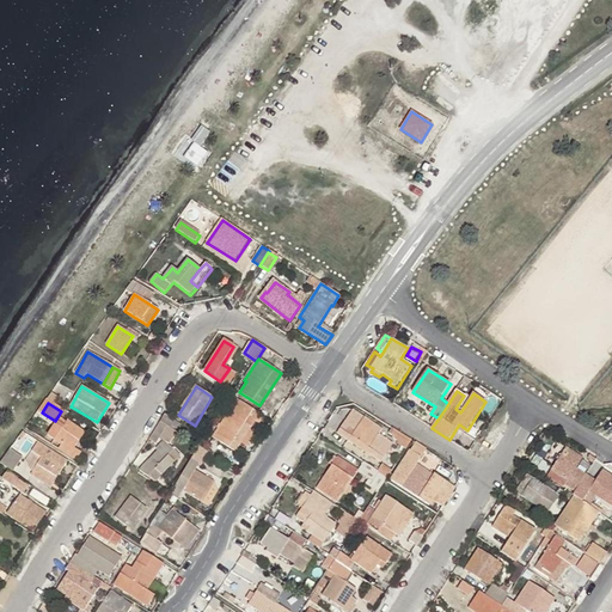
[(259,415),(243,403),(234,416),(230,414),(214,439),(236,453),(259,415)]
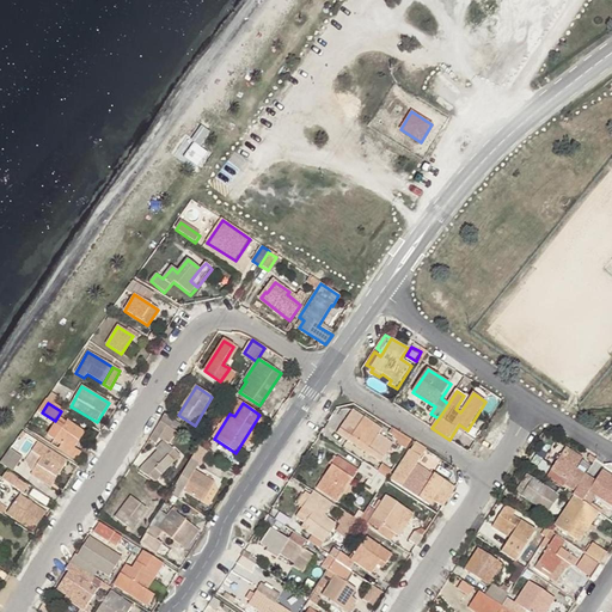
[(383,464),(395,446),(380,436),(384,432),(354,411),(338,434),(383,464)]
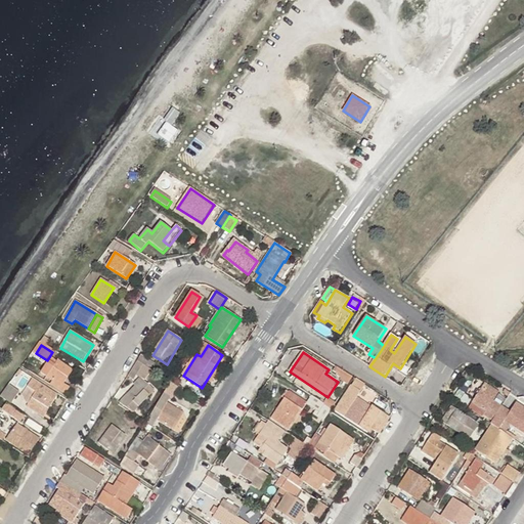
[(63,385),(72,372),(57,361),(55,365),(48,361),(41,373),(47,377),(48,376),(61,384),(59,388),(66,392),(69,388),(63,385)]
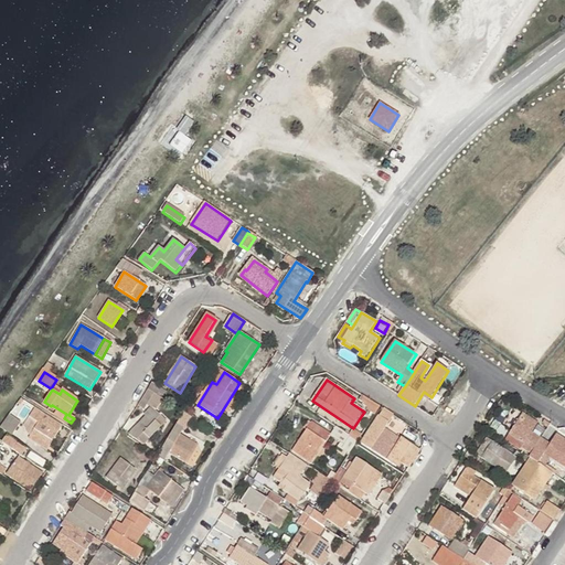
[(164,401),(148,391),(139,405),(146,409),(150,402),(160,407),(164,401)]
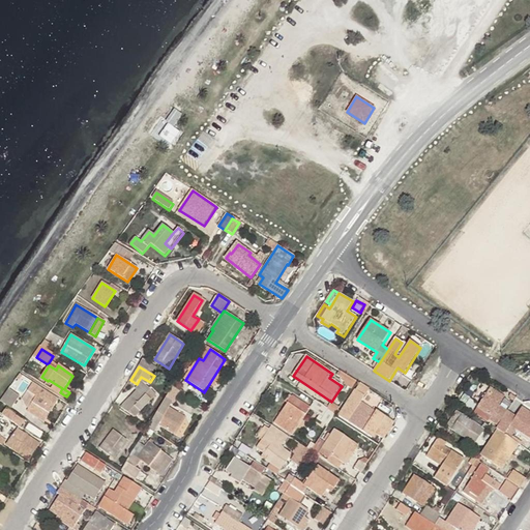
[(354,388),(358,382),(347,375),(344,380),(343,381),(354,388)]
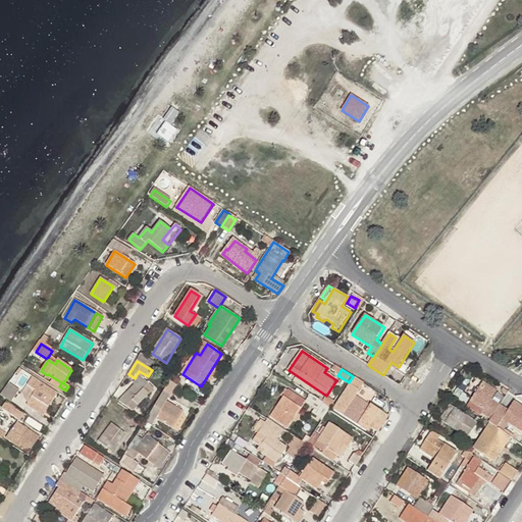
[(133,410),(153,389),(141,376),(134,383),(135,385),(119,402),(133,410)]
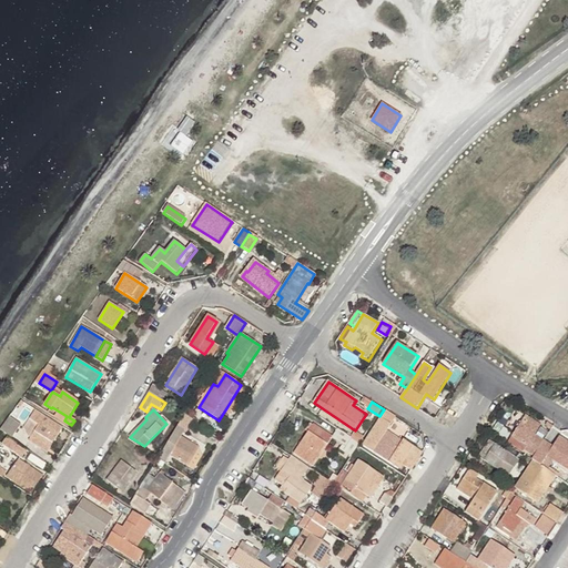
[(387,430),(396,417),(387,412),(364,446),(399,470),(403,465),(411,472),(423,454),(387,430)]
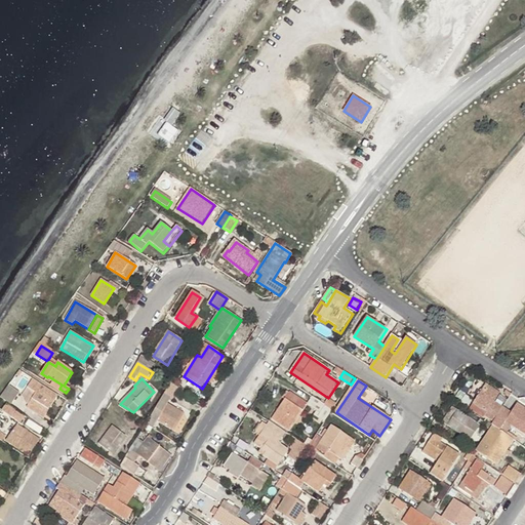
[(39,412),(44,415),(56,397),(32,381),(27,388),(36,394),(27,408),(37,415),(39,412)]
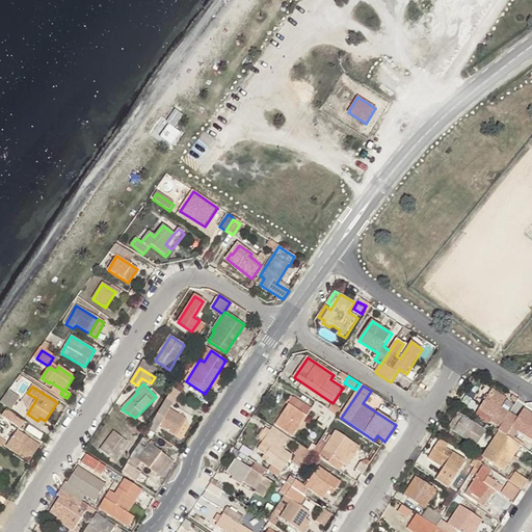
[(148,429),(155,433),(159,427),(180,440),(194,418),(176,406),(183,395),(174,389),(148,429)]
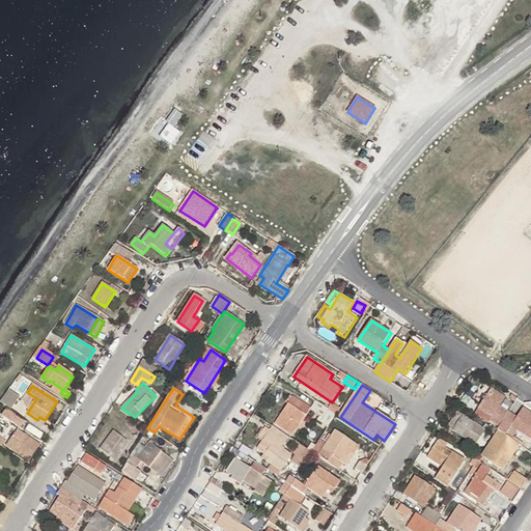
[(498,430),(509,413),(500,408),(506,398),(492,389),(475,416),(498,430)]
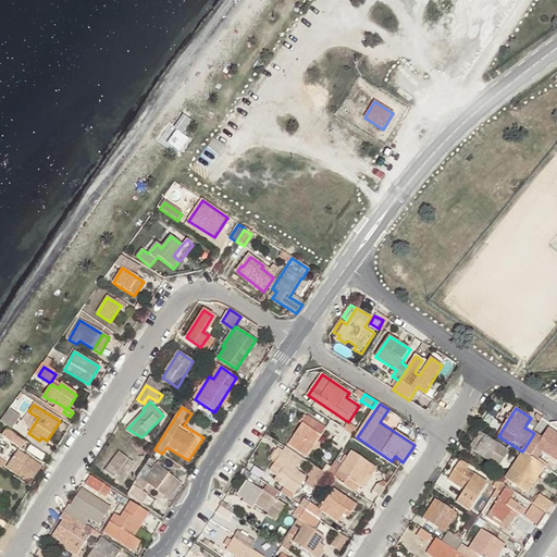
[(20,418),(9,410),(0,422),(11,430),(20,418)]
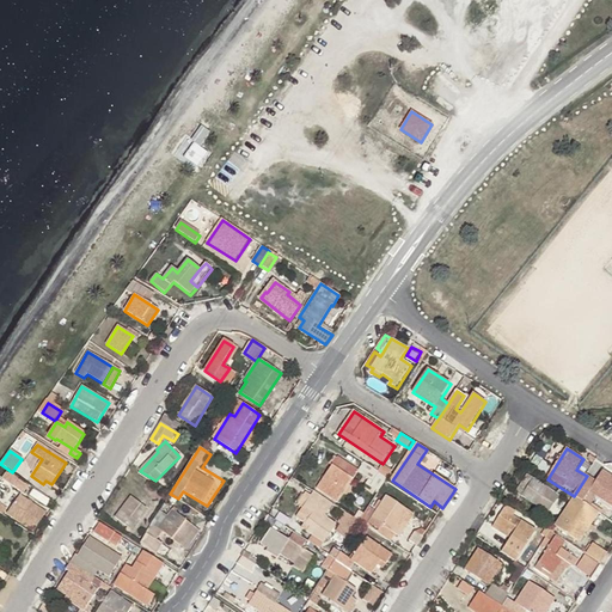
[(359,475),(359,473),(338,460),(318,490),(338,505),(346,495),(350,487),(359,475)]
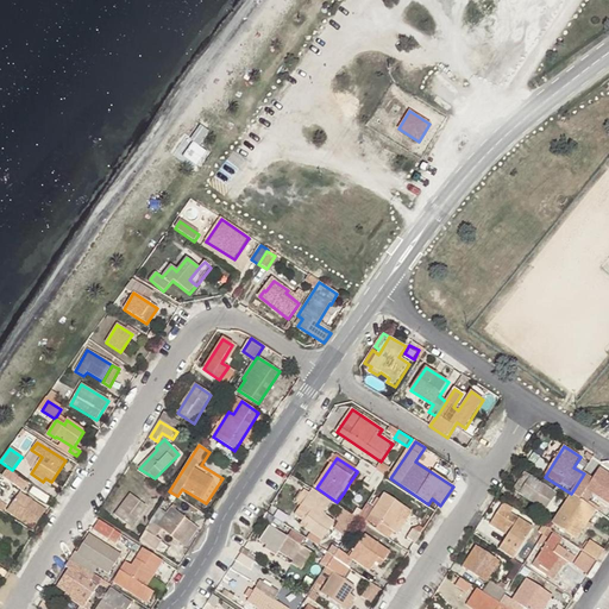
[(369,484),(377,471),(363,462),(357,471),(357,472),(368,479),(365,482),(369,484)]
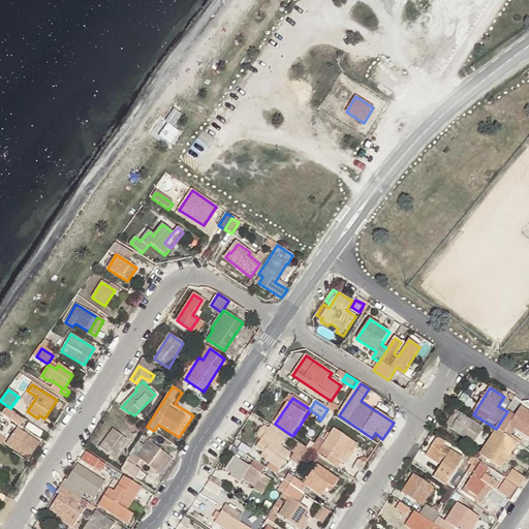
[(24,418),(7,407),(1,415),(19,427),(24,418)]
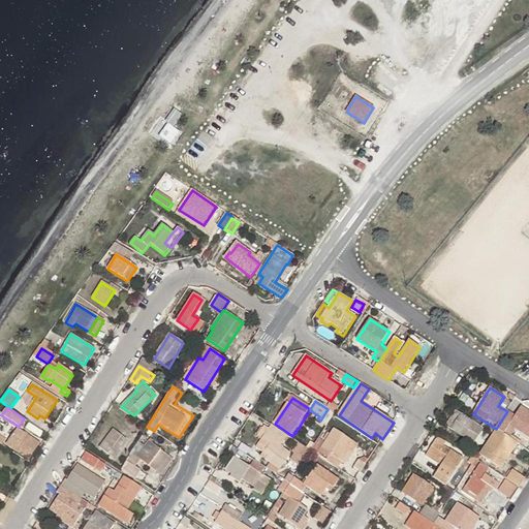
[(515,416),(507,411),(496,429),(509,438),(516,430),(528,438),(528,413),(521,408),(515,416)]
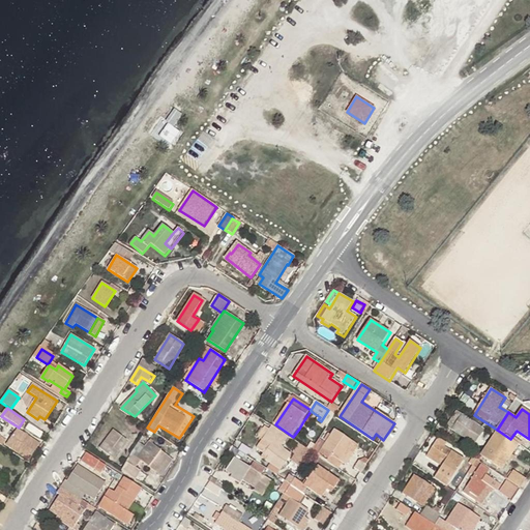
[(328,427),(335,416),(335,415),(328,410),(321,421),(328,427)]
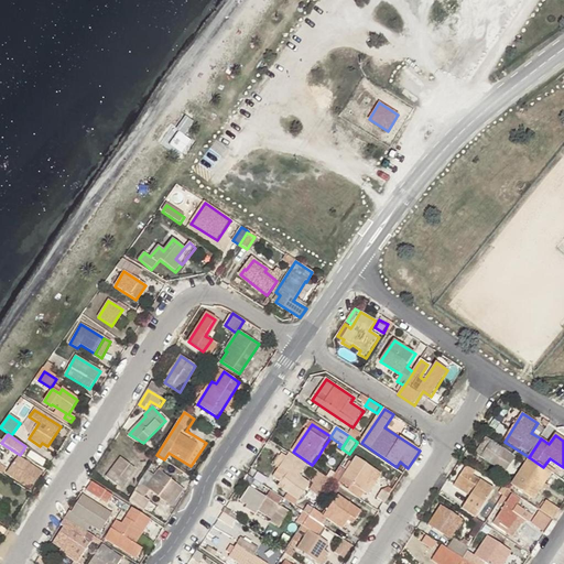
[(516,457),(492,442),(483,457),(506,473),(516,457)]
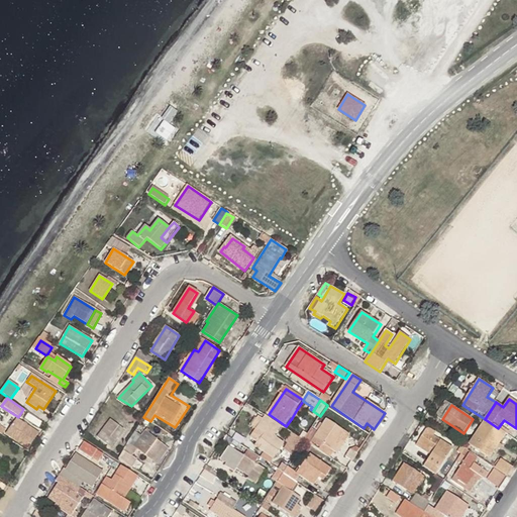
[(261,458),(270,464),(284,444),(274,438),(282,427),(266,416),(264,420),(255,430),(250,437),(257,442),(261,445),(259,449),(264,452),(261,458)]
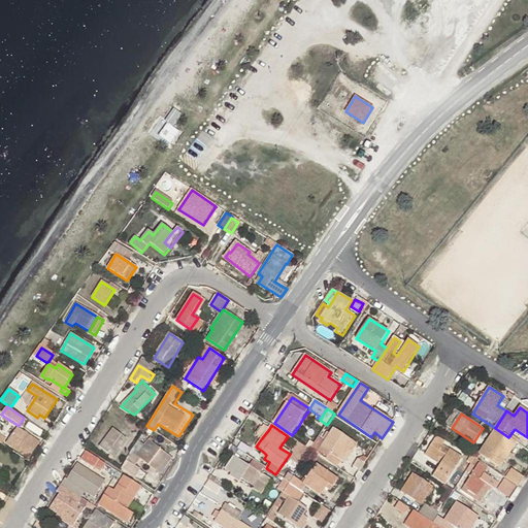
[(257,436),(261,439),(269,429),(264,425),(257,436)]
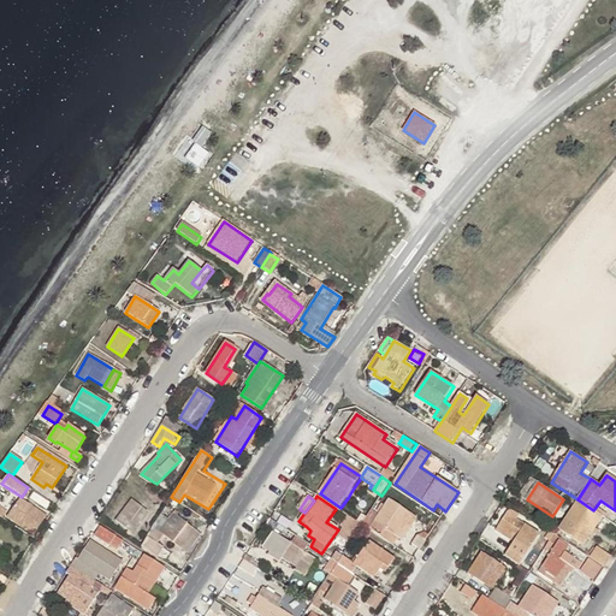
[(7,517),(33,535),(46,517),(19,499),(7,517)]
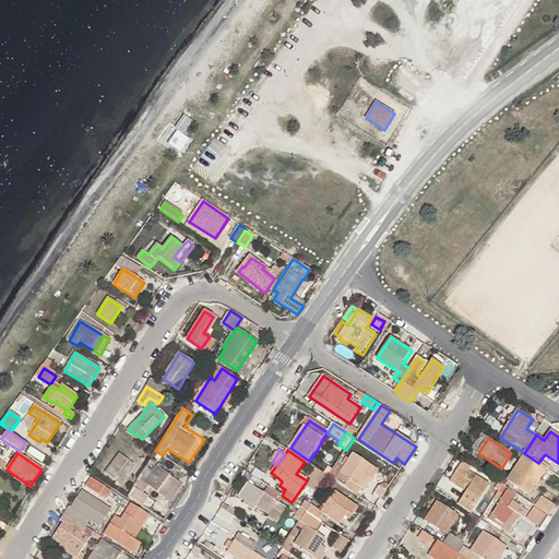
[(524,453),(507,480),(528,495),(546,468),(538,463),(524,453)]
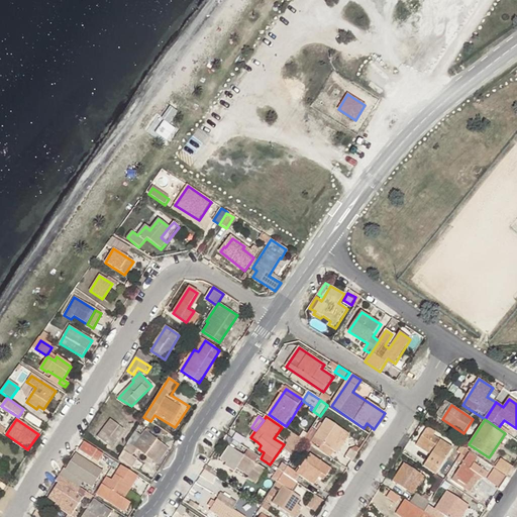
[(108,449),(122,429),(110,420),(97,437),(107,445),(105,447),(108,449)]
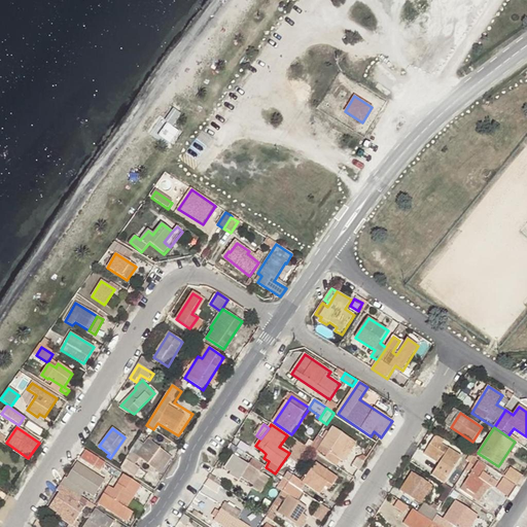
[(317,437),(315,441),(309,450),(337,467),(342,460),(345,462),(357,444),(332,428),(323,443),(317,437)]
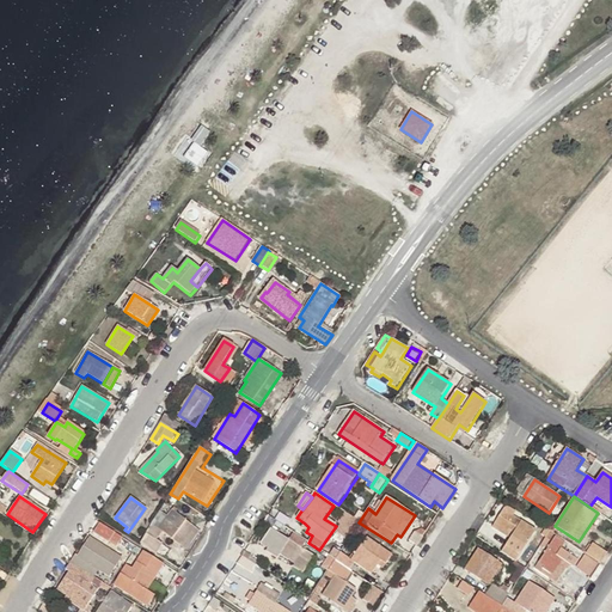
[(502,554),(516,563),(537,531),(514,518),(516,513),(507,507),(494,528),(512,540),(502,554)]
